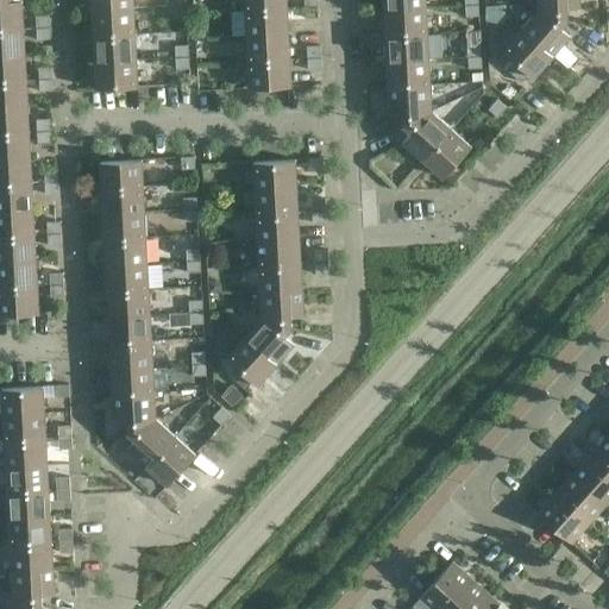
[(133,0),(90,0),(92,10),(135,7),(133,0)]
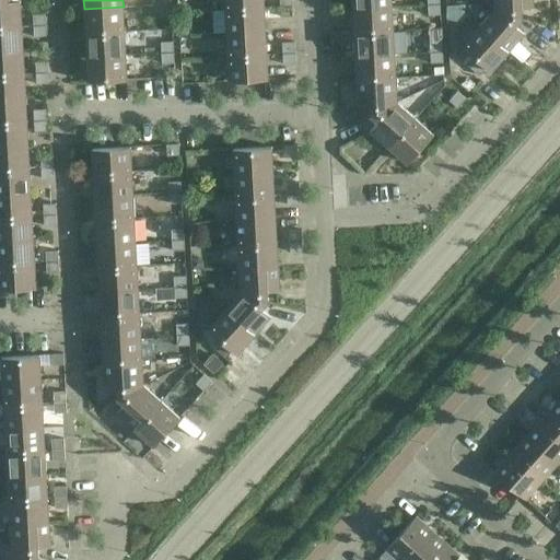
[(533,0),(494,0),(496,9),(522,18),(522,8),(534,8),(533,0)]
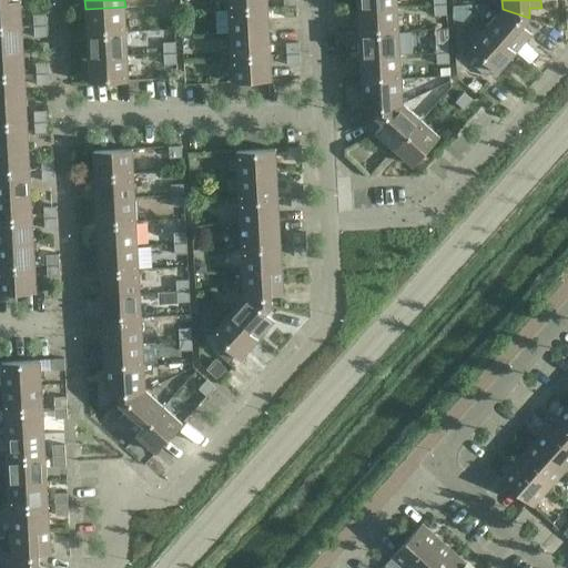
[(21,2),(0,2),(0,27),(22,26),(21,2)]
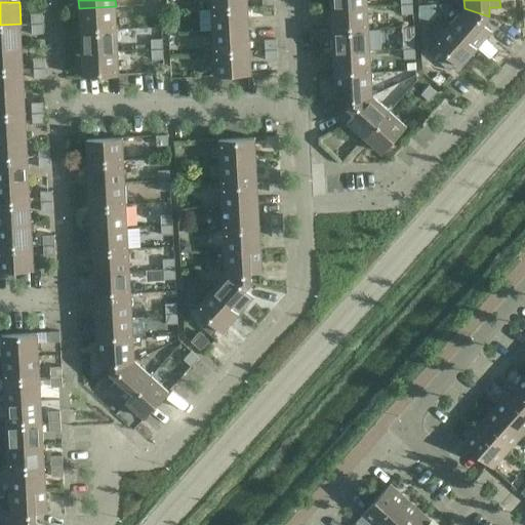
[(264,15),(275,16),(274,4),(263,5),(264,15)]
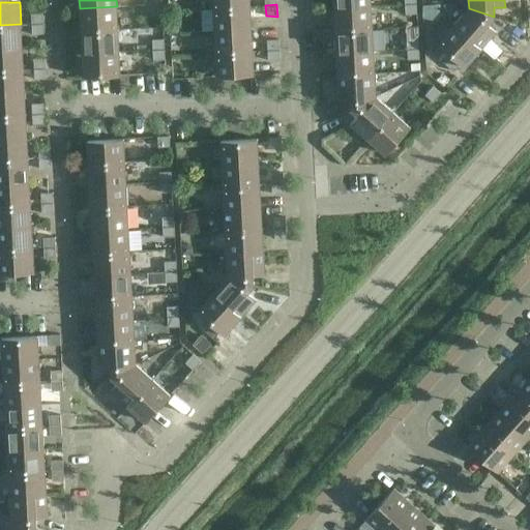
[(416,15),(415,4),(404,5),(405,15),(416,15)]
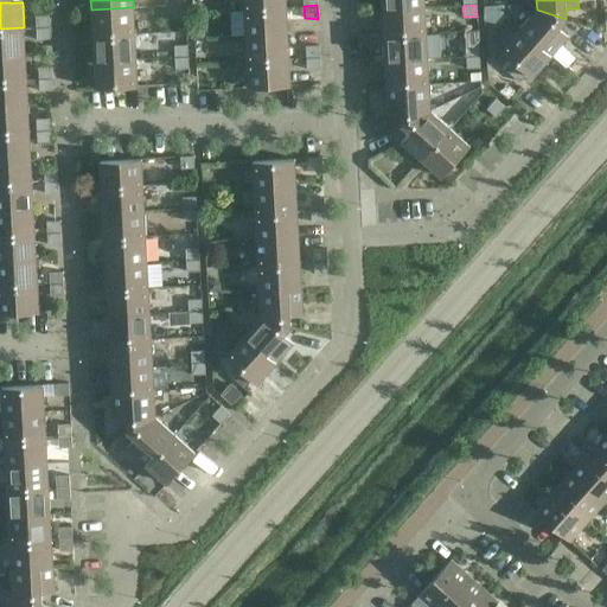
[(185,18),(185,6),(172,7),(172,19),(185,18)]
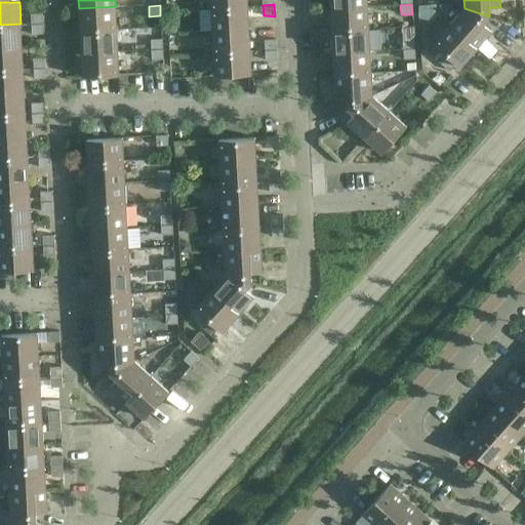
[(116,6),(79,8),(81,31),(117,29),(116,6)]
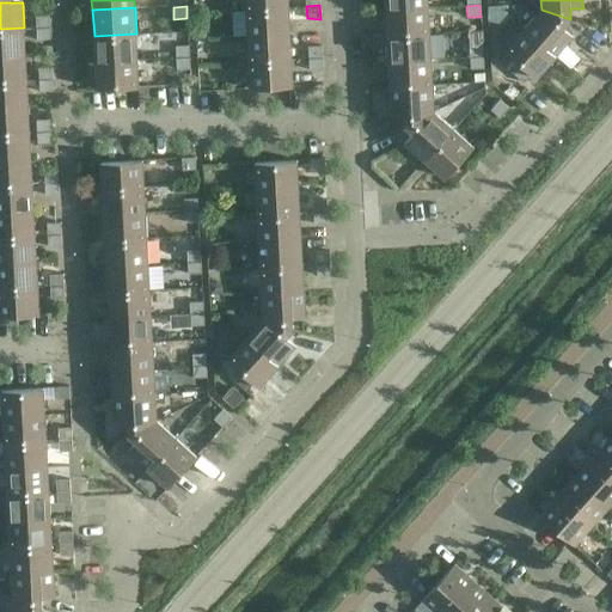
[(289,7),(248,10),(249,35),(291,32),(289,7)]
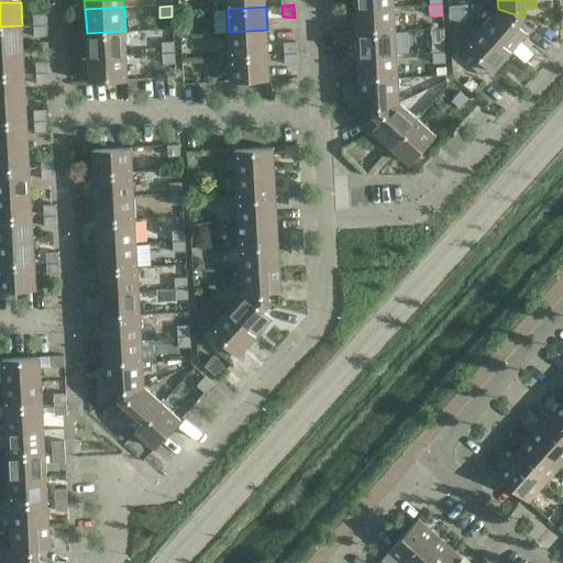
[(394,7),(356,9),(357,33),(395,31),(395,19),(394,7)]
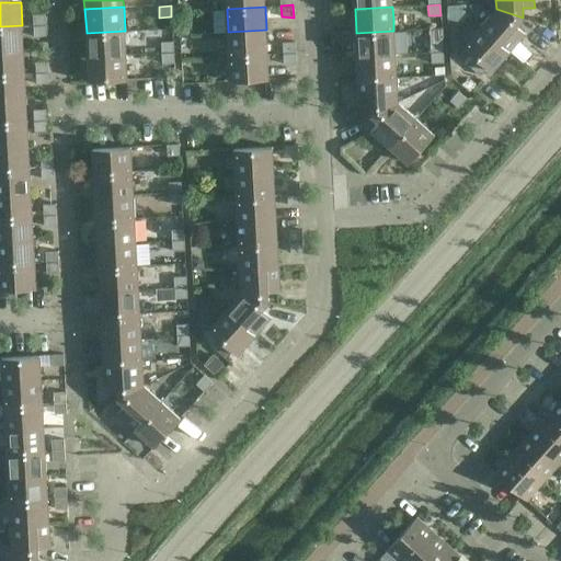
[(496,9),(480,26),(508,52),(525,33),(516,25),(523,18),(496,9)]
